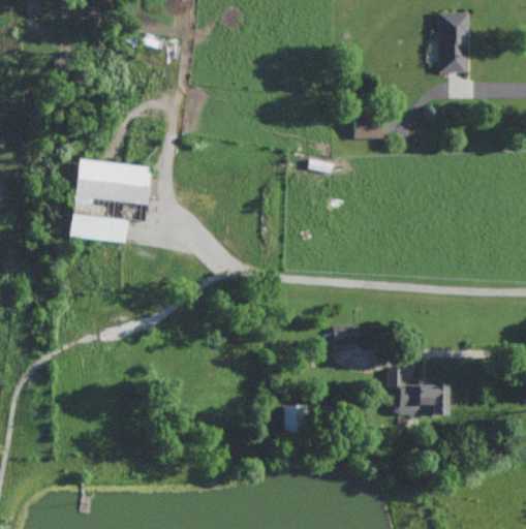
[(470,71),(469,11),(439,12),(440,71),(470,71)]
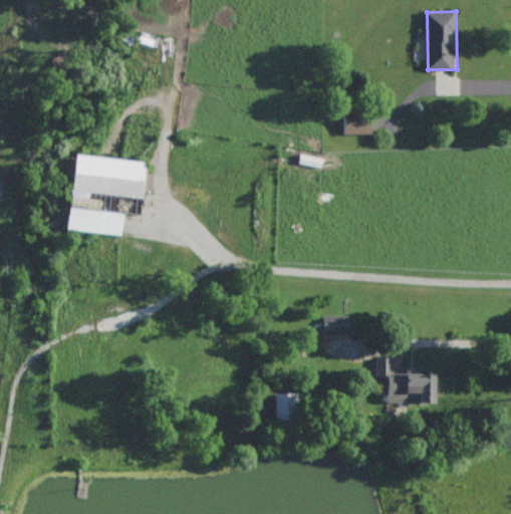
[(346,135),(373,134),(372,112),(345,113),(346,135)]
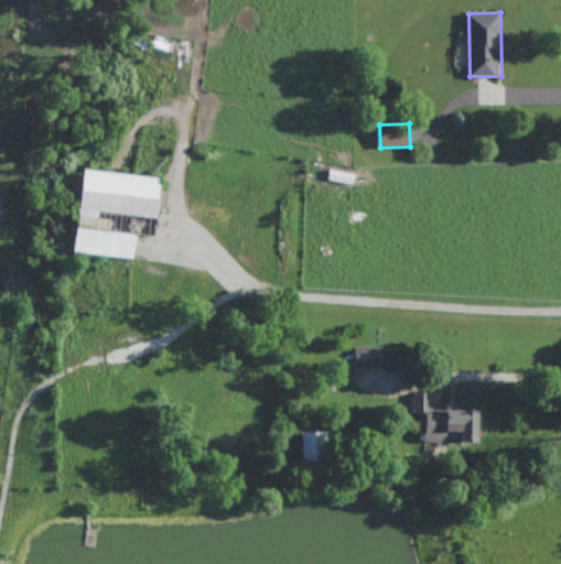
[(161,177),(84,170),(78,216),(98,218),(99,210),(157,217),(157,209),(168,210),(170,191),(160,190),(161,177)]
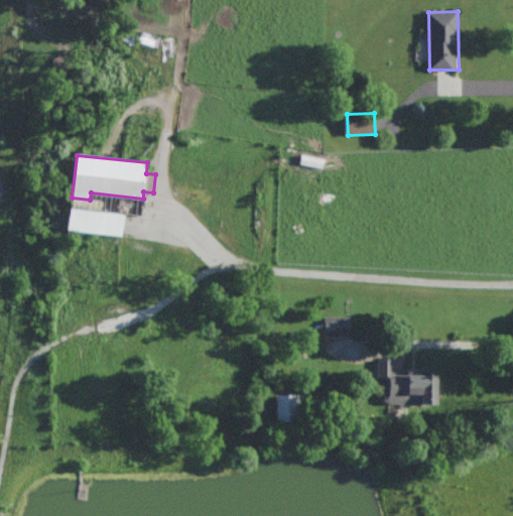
[(123,234),(124,212),(71,209),(69,231),(123,234)]
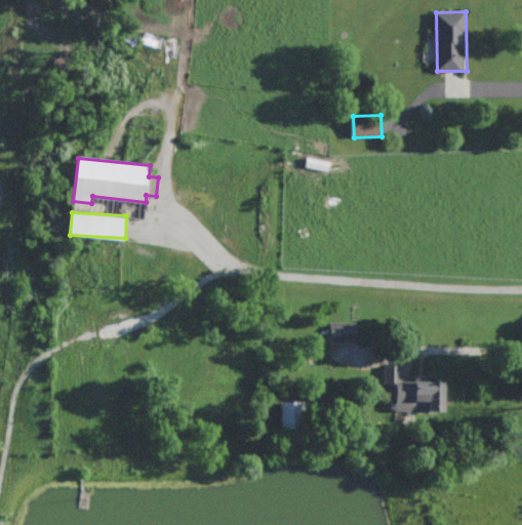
[(359,321),(331,322),(332,341),(359,341),(359,321)]
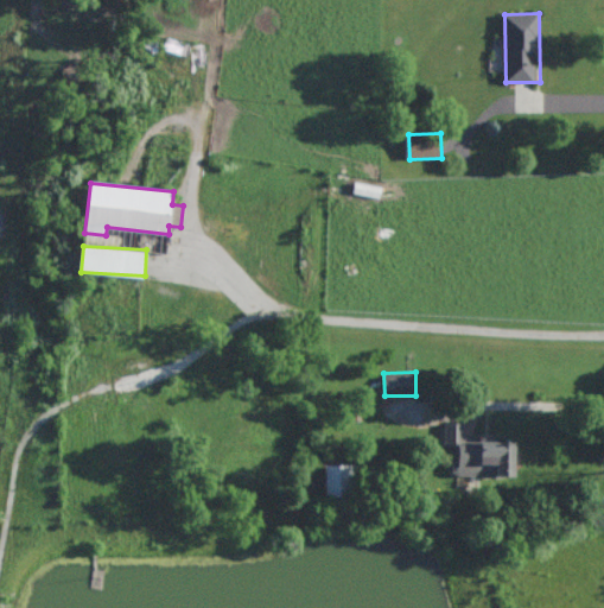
[(514,441),(466,441),(466,423),(446,423),(446,444),(456,444),(456,475),(482,475),(482,464),(496,464),(496,476),(514,476),(514,441)]
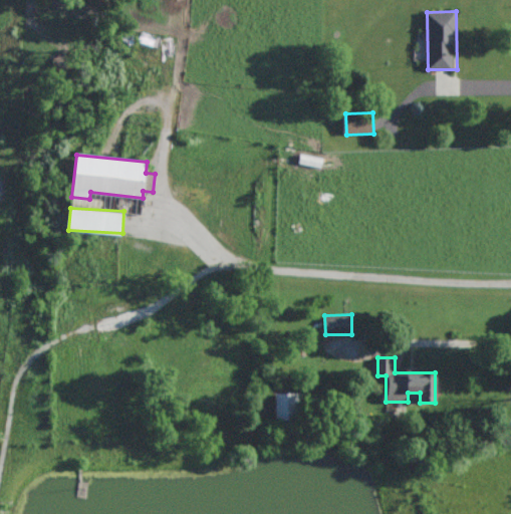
[(275,419),(296,420),(297,394),(276,393),(275,419)]
